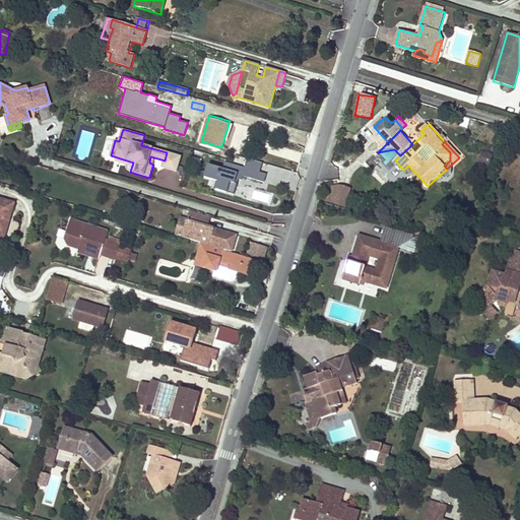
[(477,163),(490,166),(493,154),(481,151),(477,163)]
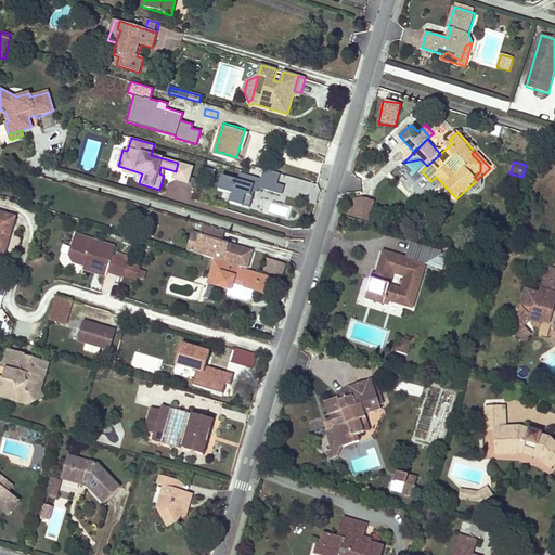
[(193,167),(178,163),(176,171),(173,179),(189,183),(193,167)]
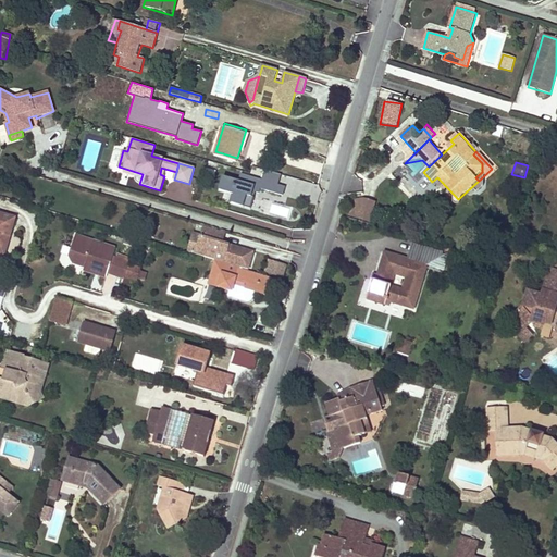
[(223,175),(219,189),(231,193),(229,200),(250,207),(255,193),(259,194),(260,189),(282,195),(285,186),(277,184),(281,174),(264,170),(262,180),(239,173),(238,180),(223,175)]
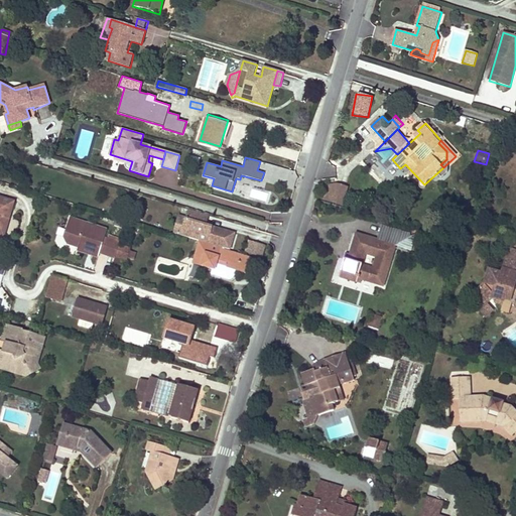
[(331,185),(326,201),(343,206),(348,186),(340,182),(331,185)]
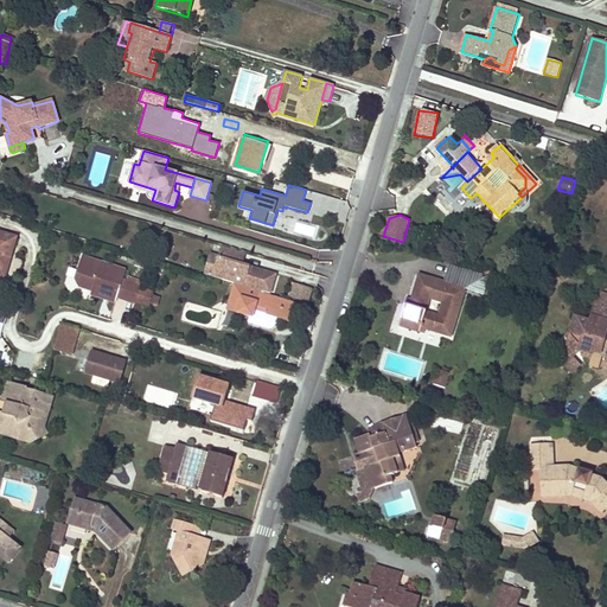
[(17,238),(0,232),(0,272),(5,274),(17,238)]
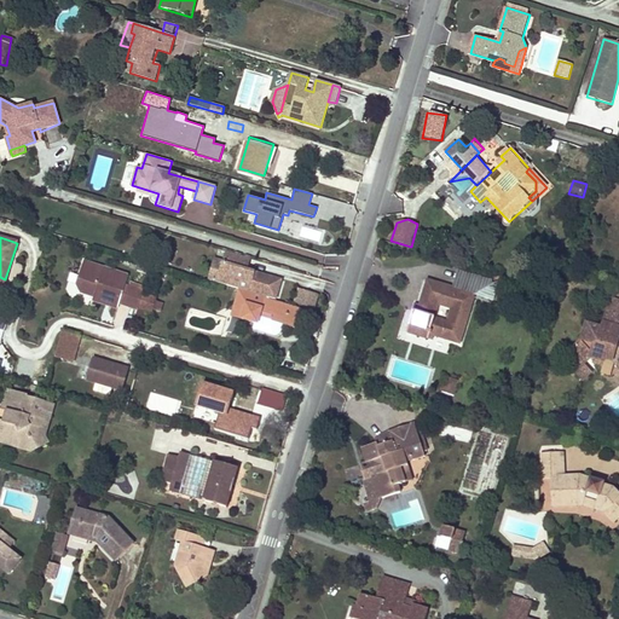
[(229,253),(219,283),(276,300),(281,284),(260,278),(258,272),(248,270),(250,260),(250,258),(229,252),(229,253)]
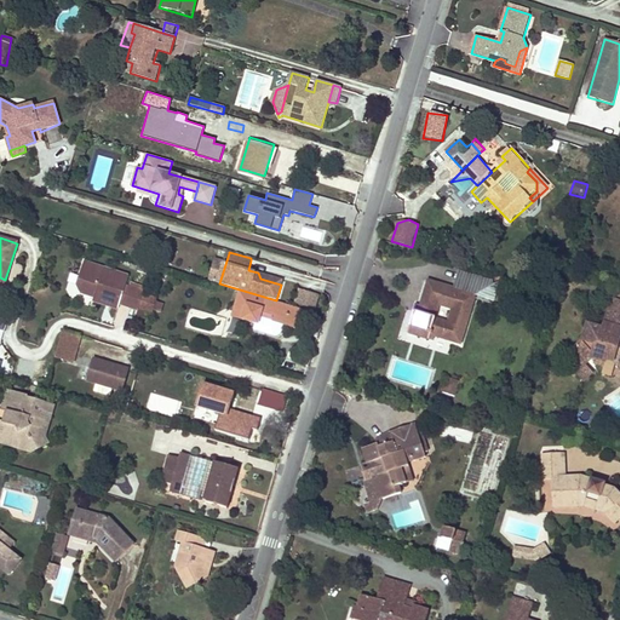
[(75,257),(69,275),(79,296),(95,300),(96,297),(108,302),(109,297),(120,300),(120,303),(138,309),(138,308),(143,294),(144,291),(126,285),(128,275),(75,257)]
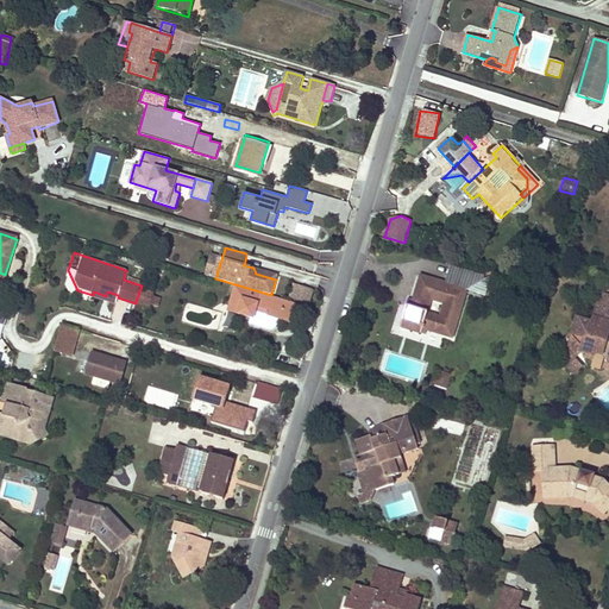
[(276,280),(277,275),(253,268),(256,274),(276,280)]
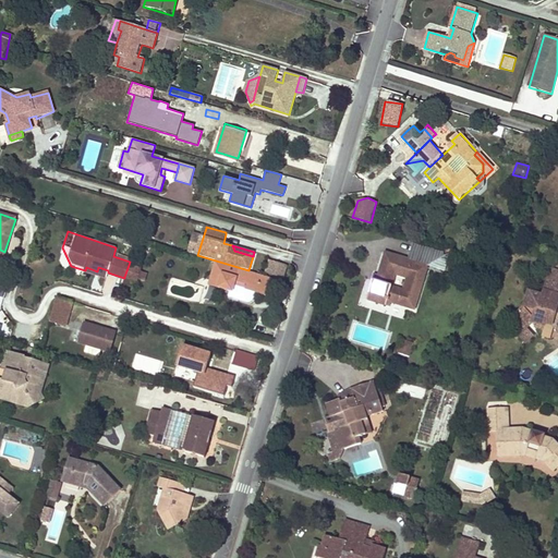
[(381,280),(375,278),(373,287),(370,295),(389,301),(390,298),(417,305),(429,264),(415,259),(388,251),(381,273),(384,273),(381,280)]
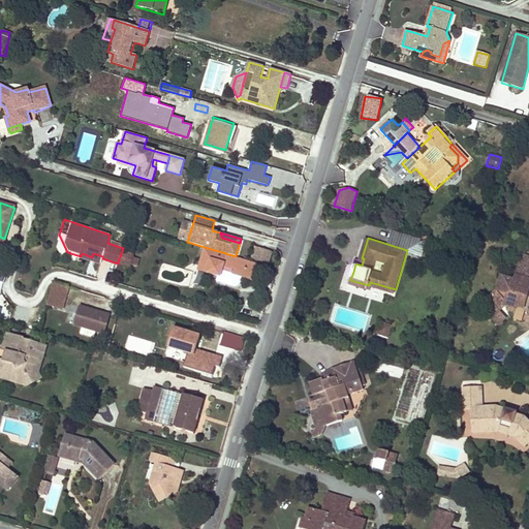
[(394,246),(407,250),(410,242),(397,238),(394,246)]
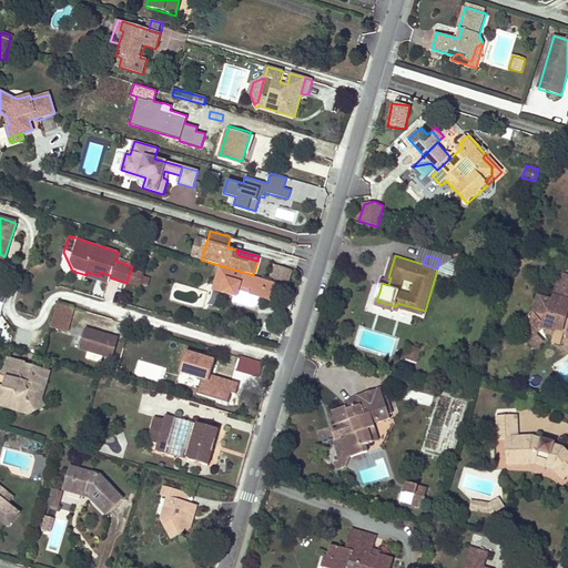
[(277,265),(273,277),(288,284),(293,272),(277,265)]
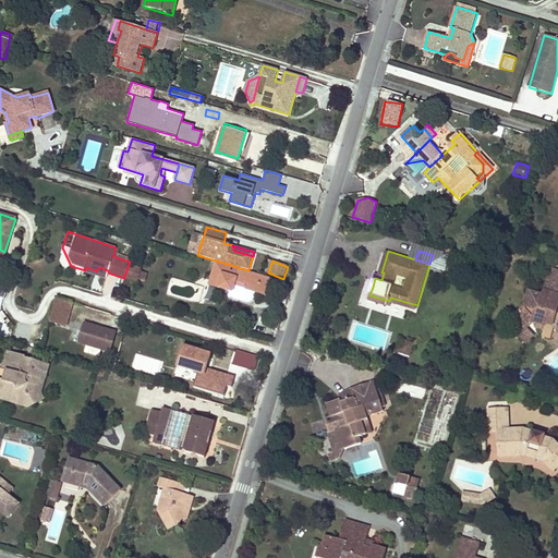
[(217,262),(210,284),(222,288),(221,293),(244,301),(252,296),(253,291),(267,295),(273,279),(217,262)]
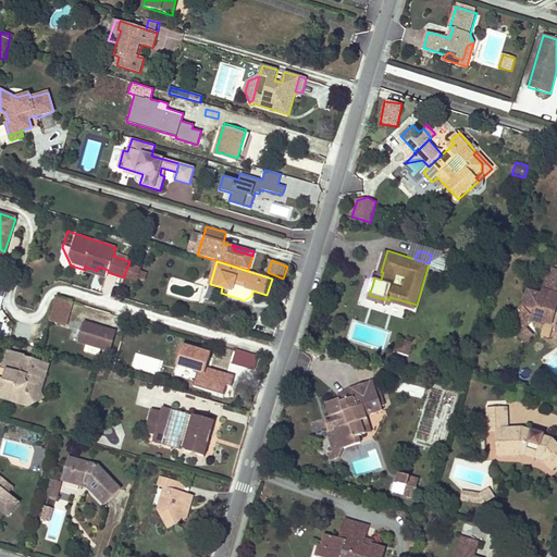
[(128,264),(124,276),(136,280),(139,269),(128,264)]
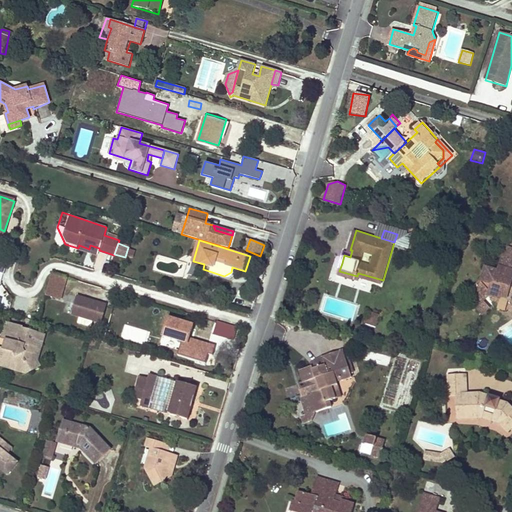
[(79,245),(78,248),(97,255),(99,250),(99,248),(90,245),(89,249),(79,245)]
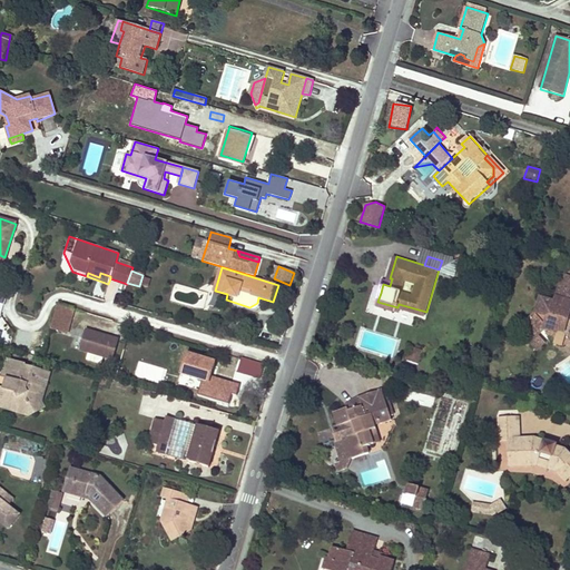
[(558,333),(558,332),(559,331),(569,334),(569,276),(563,275),(556,304),(541,298),(537,313),(526,325),(534,334),(539,337),(546,330),(558,333)]
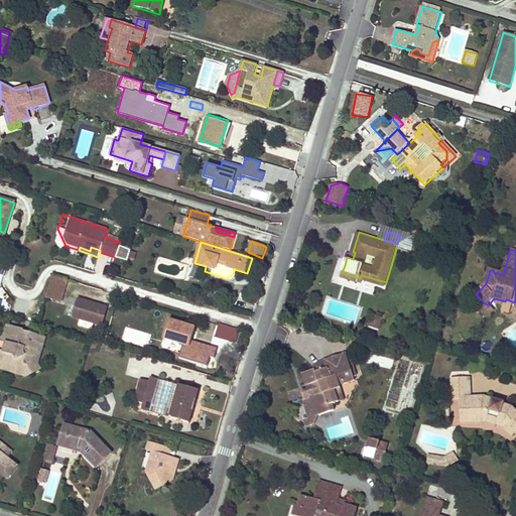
[(53,275),(49,286),(46,297),(61,301),(69,279),(53,275)]
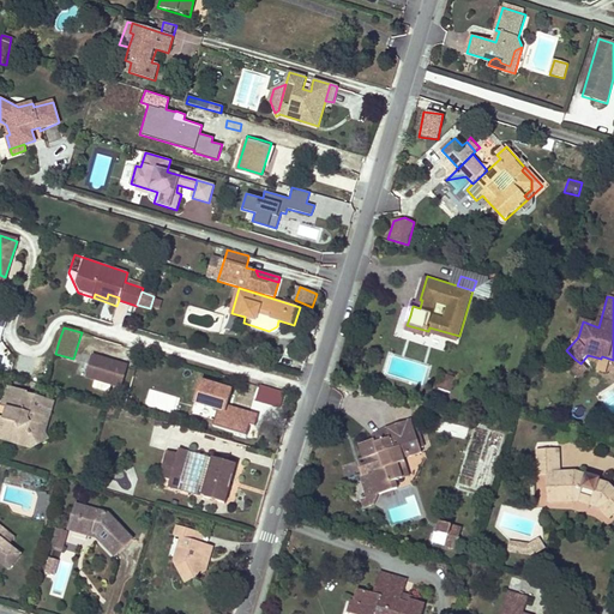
[(128,366),(94,355),(88,377),(114,384),(115,379),(125,381),(128,366)]
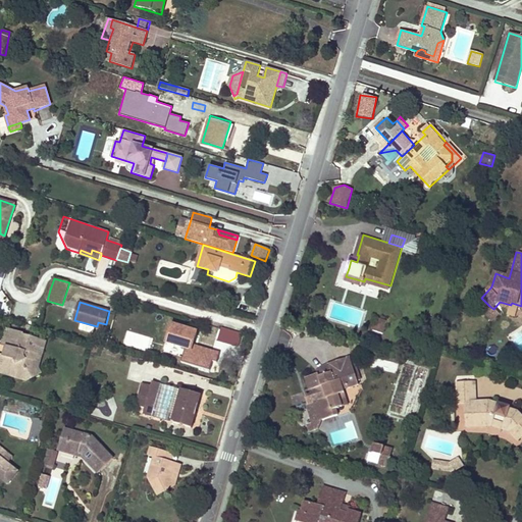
[(493,321),(500,315),(493,309),(489,306),(484,311),(493,321)]
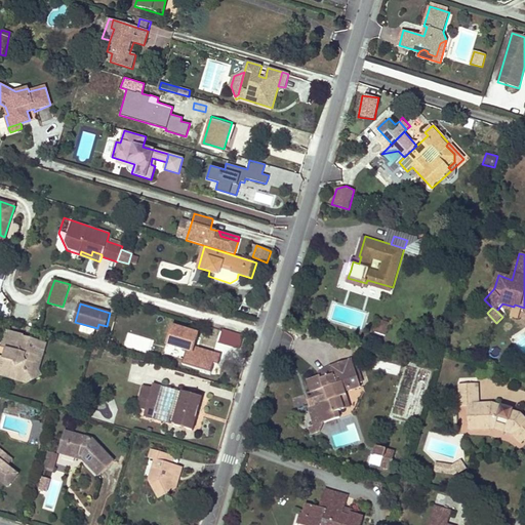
[(183,364),(211,372),(213,363),(218,364),(221,355),(194,346),(198,332),(170,323),(164,344),(188,351),(183,364)]
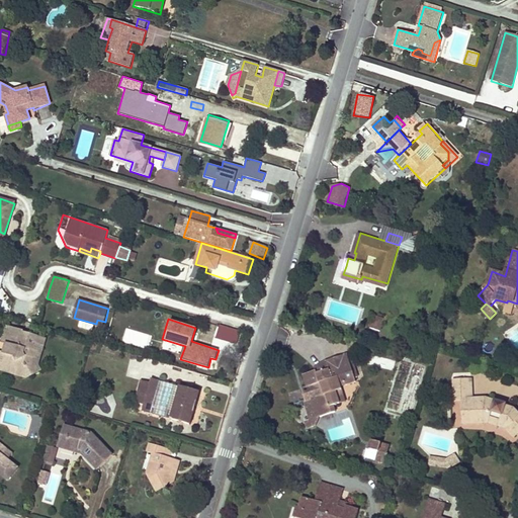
[(384,322),(374,319),(372,328),(382,331),(384,322)]
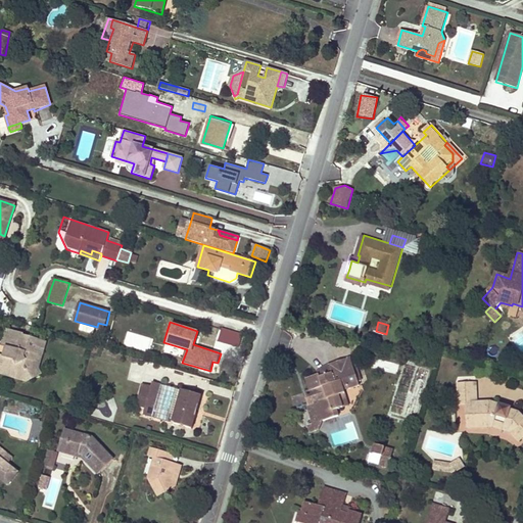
[(106,325),(98,323),(97,327),(96,330),(103,332),(106,325)]
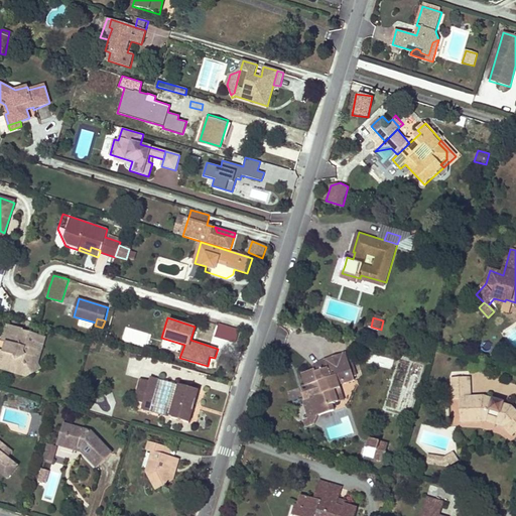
[(239,331),(219,324),(215,336),(235,343),(239,331)]
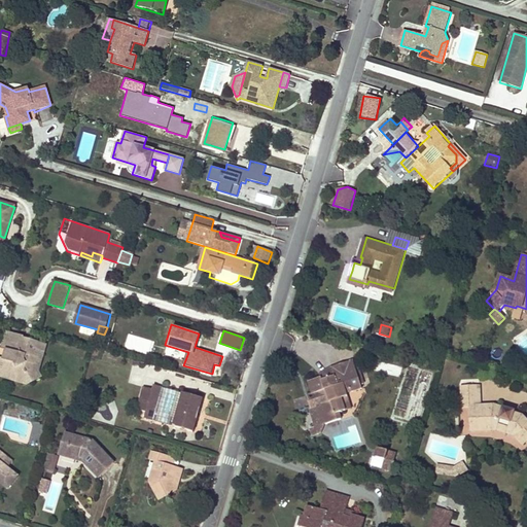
[(21,337),(7,334),(5,341),(19,345),(20,342),(21,337)]
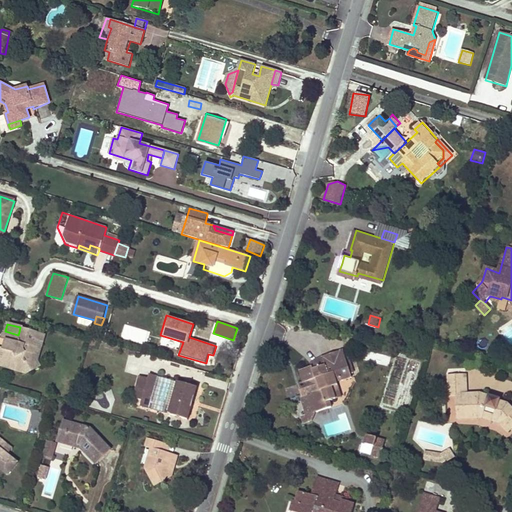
[(18,335),(5,331),(0,347),(0,360),(2,365),(24,371),(27,362),(29,366),(37,362),(36,358),(34,355),(36,347),(34,347),(37,335),(27,332),(26,334),(19,332),(18,335)]
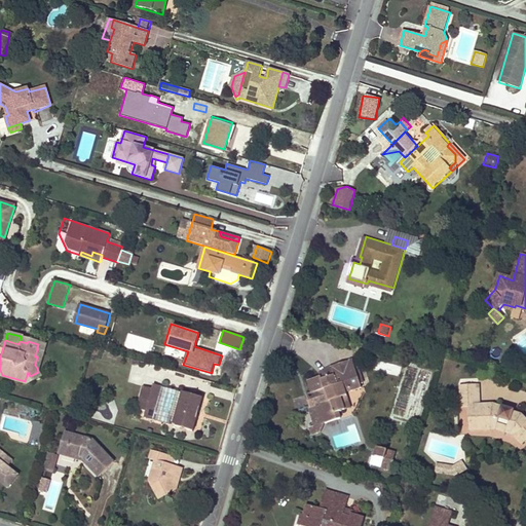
[(37,368),(43,346),(38,344),(35,357),(37,357),(35,365),(37,368)]
